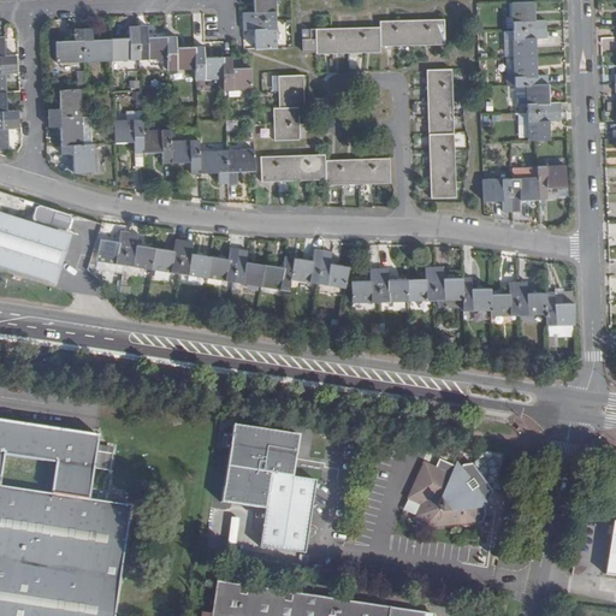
[(274,0),(253,0),(254,12),(242,13),(242,22),(277,21),(274,0)]
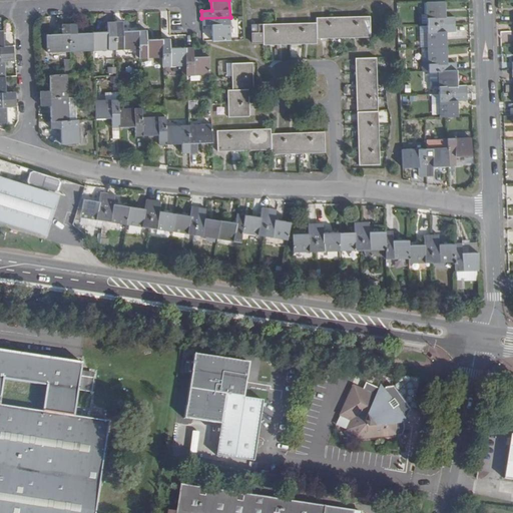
[(445,2),(426,2),(426,14),(427,24),(427,25),(455,24),(455,17),(446,18),(445,2)]
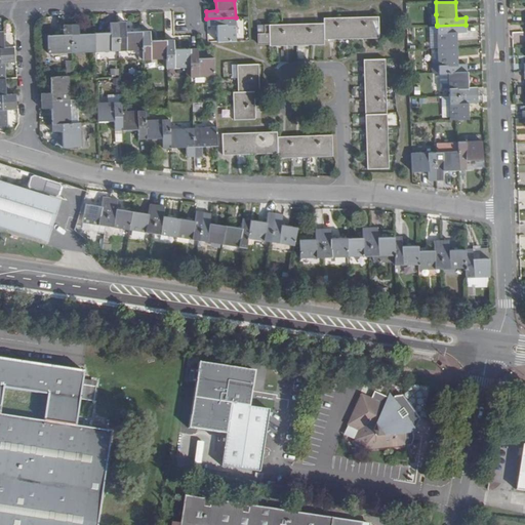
[(236,17),(206,18),(207,27),(216,26),(217,42),(237,41),(236,17)]
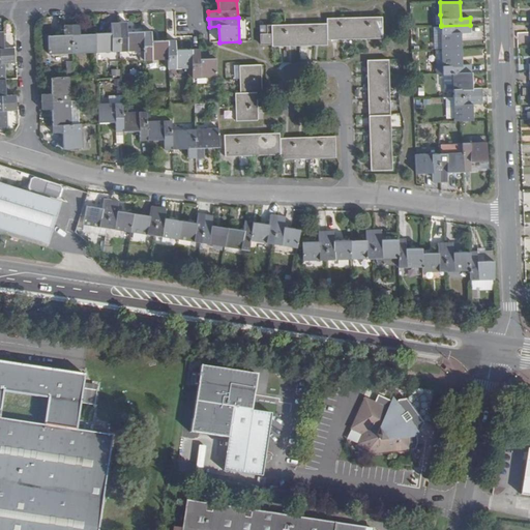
[(271,34),(267,34),(260,34),(260,43),(271,43),(272,45),(273,47),(327,45),(326,39),(382,37),(381,18),(326,19),(326,24),(270,26),(271,34)]
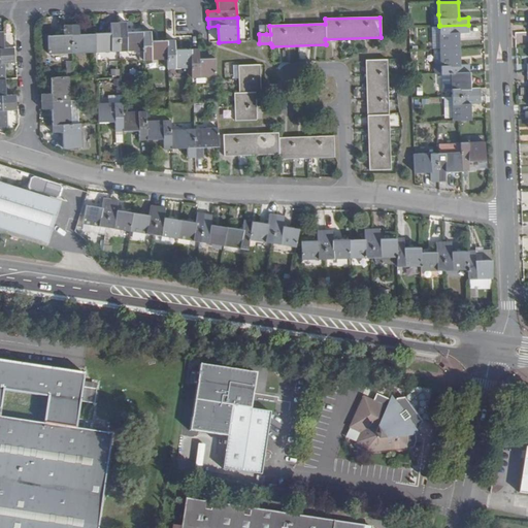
[(119,53),(118,23),(109,24),(110,33),(95,34),(96,53),(119,53)]
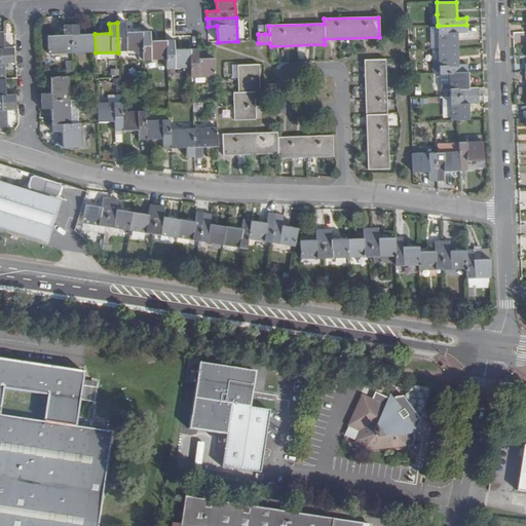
[(143,51),(142,32),(125,33),(125,23),(117,23),(118,52),(138,51),(143,51)]
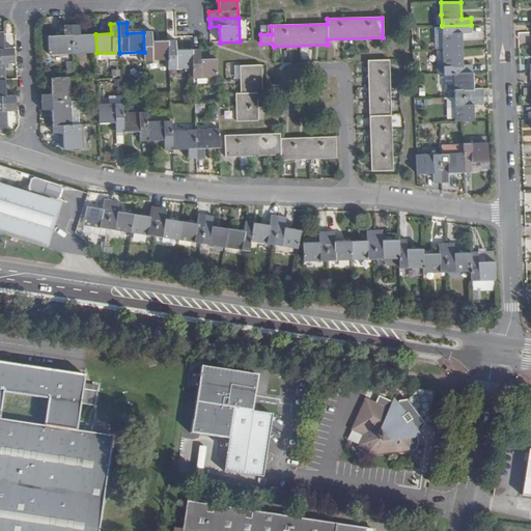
[(72,54),(72,25),(63,26),(63,35),(48,36),(48,55),(72,54)]
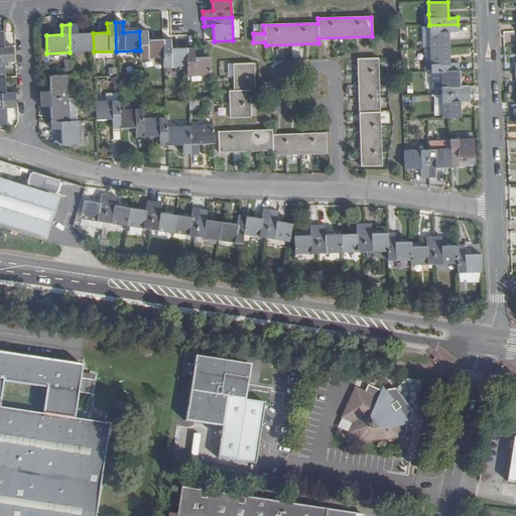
[(94,51),(93,33),(77,34),(76,24),(70,24),(70,52),(94,51)]
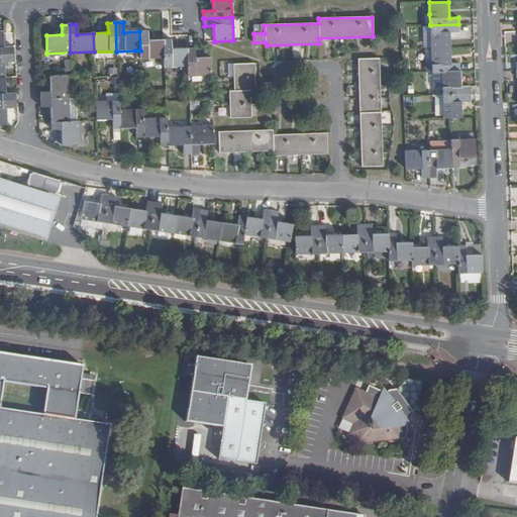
[(430,25),(426,25),(426,33),(424,33),(425,42),(430,42),(430,48),(449,47),(448,32),(458,32),(458,24),(430,25)]
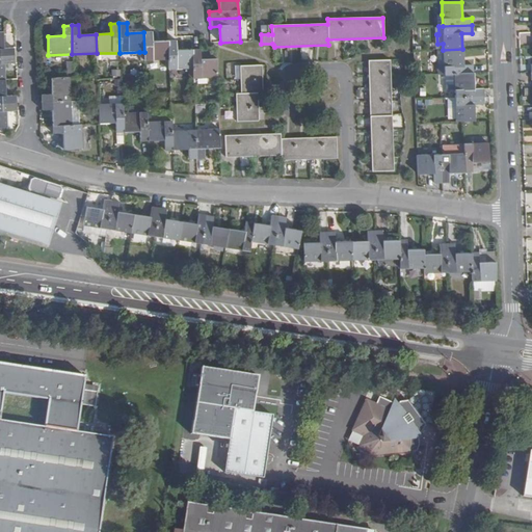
[(2,32),(0,31),(0,55),(14,55),(14,48),(3,48),(2,32)]
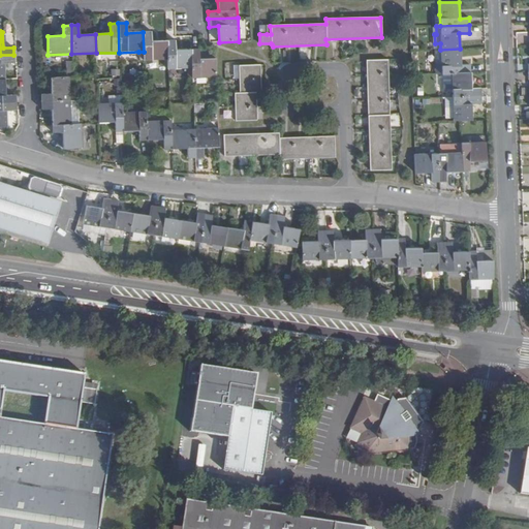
[(167,61),(167,41),(151,41),(150,32),(143,32),(144,52),(144,61),(167,61)]
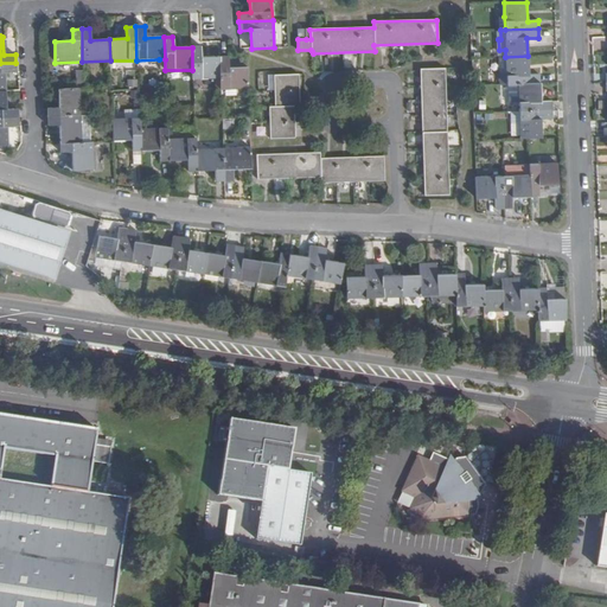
[(219,80),(218,57),(200,58),(200,46),(192,48),(192,70),(193,81),(219,80)]
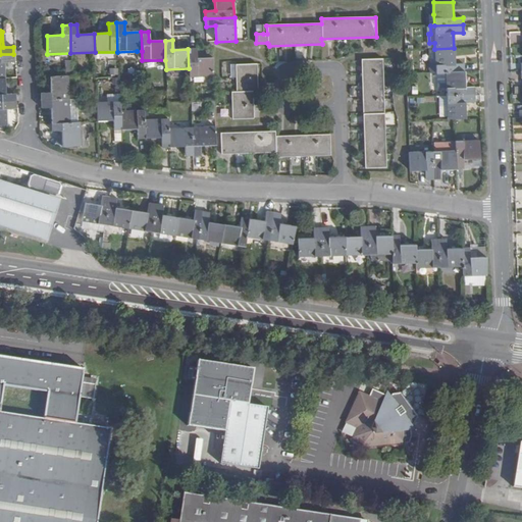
[(454,48),(434,49),(434,52),(435,62),(435,73),(446,72),(465,72),(464,64),(454,65),(454,48)]
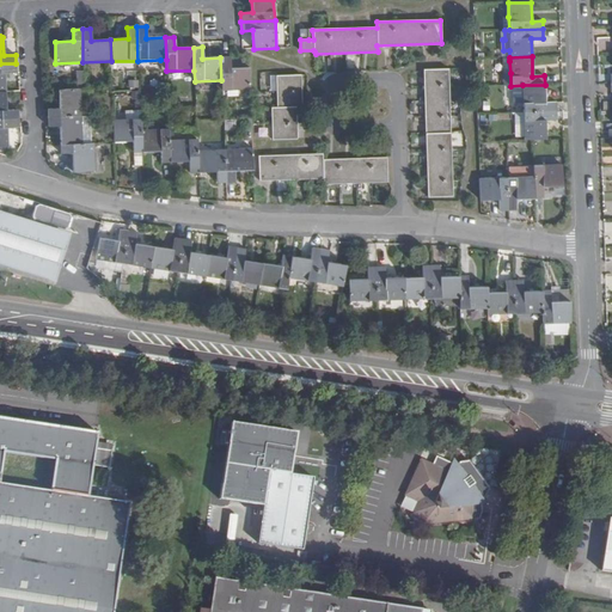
[(230,57),(220,57),(221,80),(222,91),(250,90),(249,68),(230,68),(230,63),(230,57)]
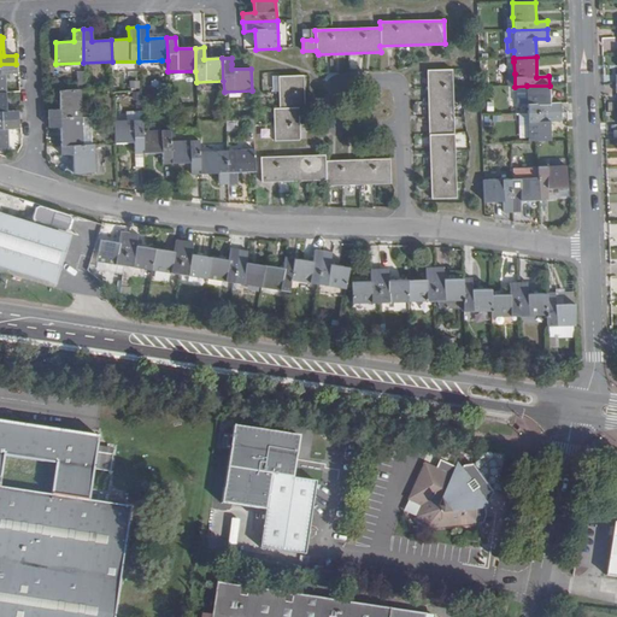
[(16,64),(0,64),(0,92),(5,93),(5,74),(17,74),(16,64)]
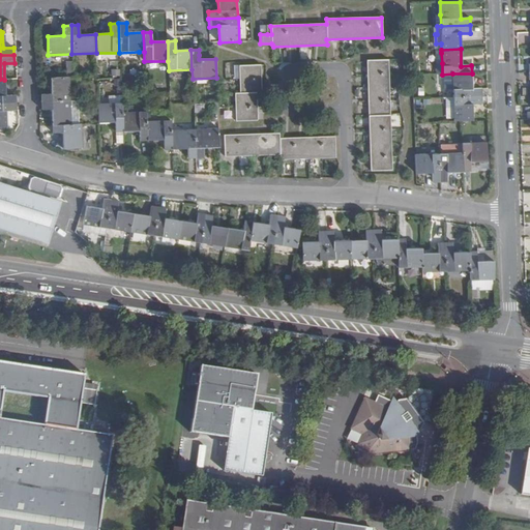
[(388,59),(367,61),(371,171),(391,171),(388,59)]
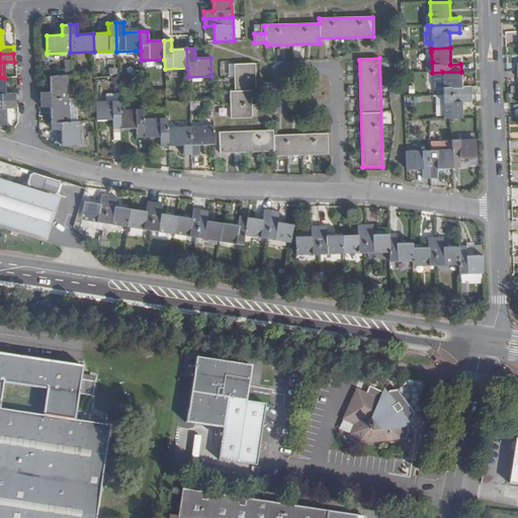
[(255,91),(254,64),(235,65),(235,91),(230,91),(231,119),(251,118),(250,91),(255,91)]
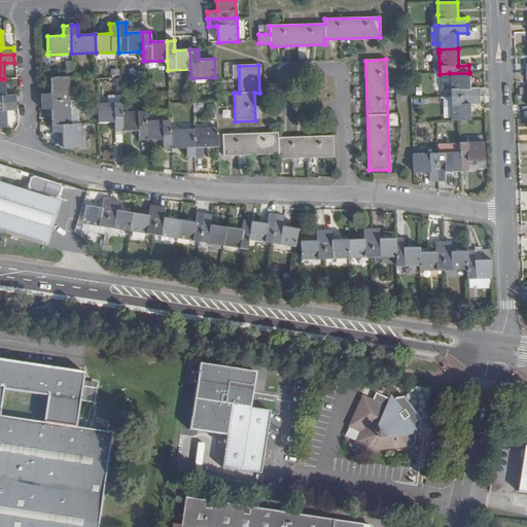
[(469,73),(450,73),(451,97),(479,97),(479,89),(469,89),(469,73)]
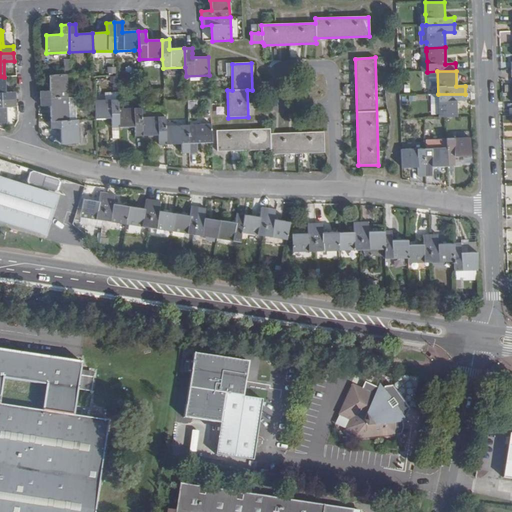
[(436,93),(436,72),(427,73),(427,93),(436,93)]
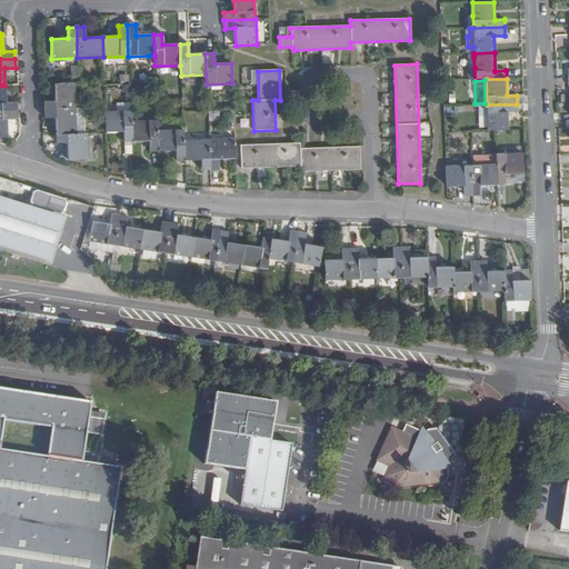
[(75,109),(73,83),(53,83),(55,101),(43,101),(43,110),(75,109)]
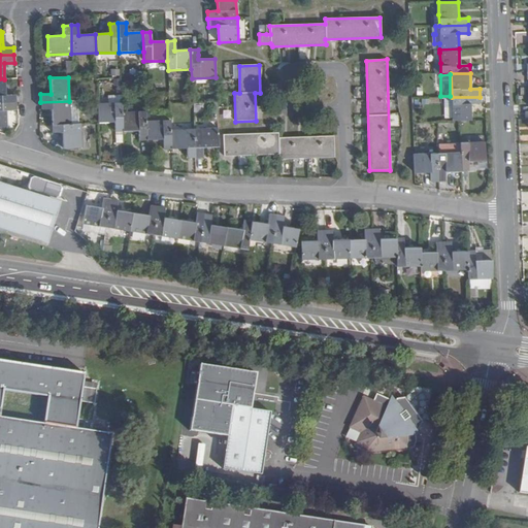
[(4,79),(0,78),(0,102),(15,102),(15,95),(5,95),(4,79)]
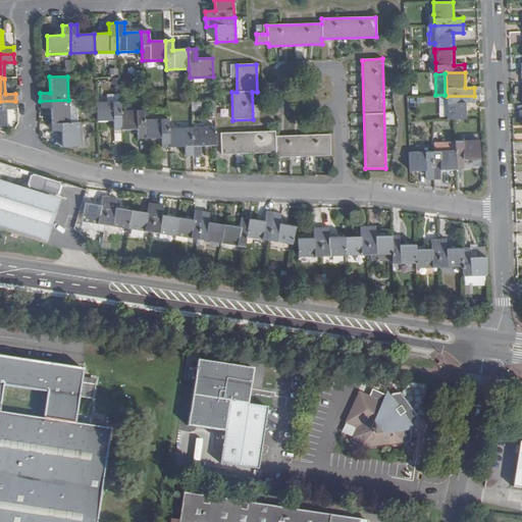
[(447,96),(447,102),(447,119),(455,119),(466,119),(465,103),(475,103),(474,96),(447,96)]
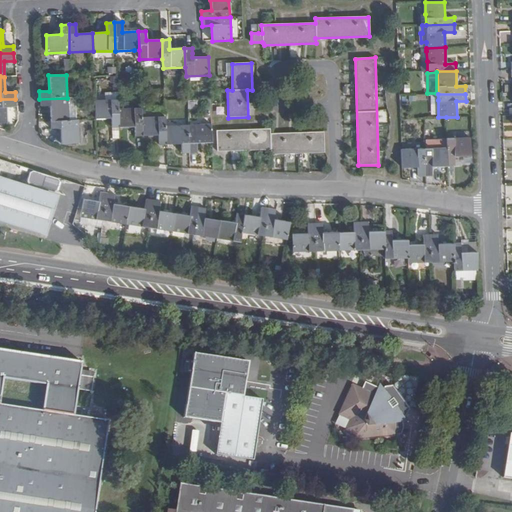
[(68,103),(67,98),(39,99),(39,107),(49,106),(50,120),(68,120),(68,103)]
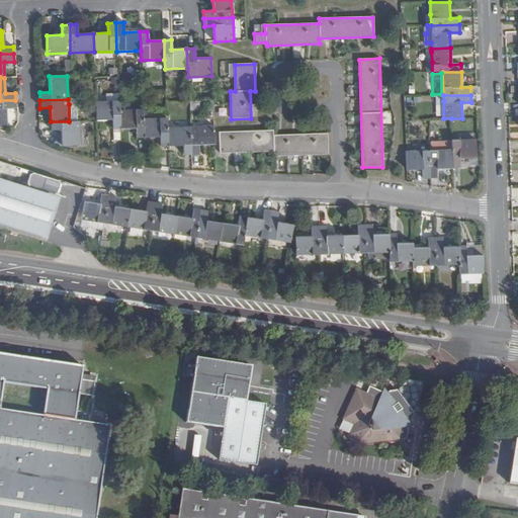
[(15,100),(0,100),(0,123),(6,123),(6,108),(15,107),(15,100)]
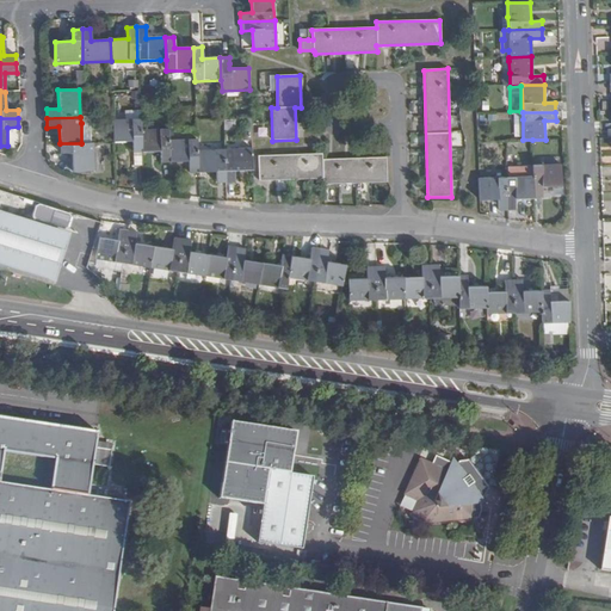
[(141,153),(141,130),(140,119),(112,121),(113,142),(131,141),(133,153),(141,153)]
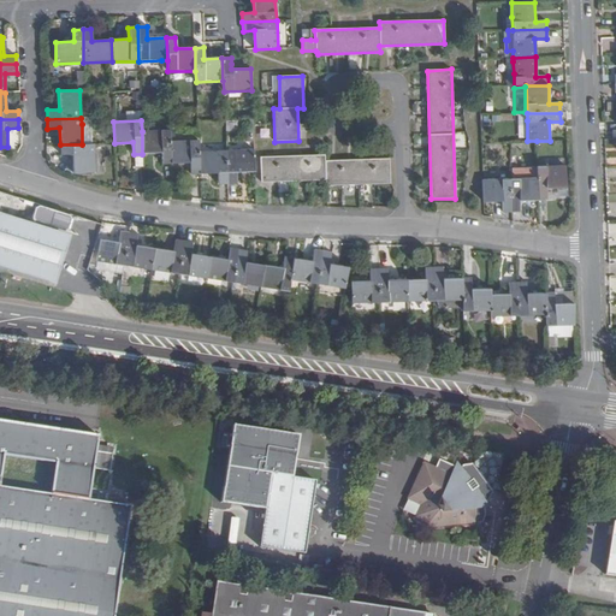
[(82,124),(82,144),(92,144),(90,124),(82,124)]
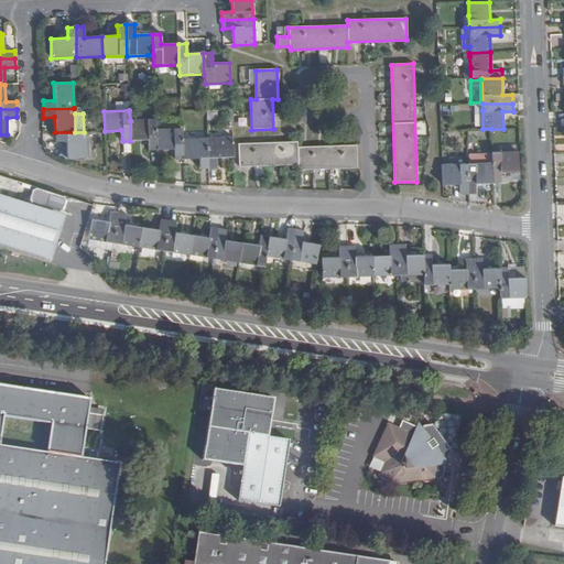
[(148,151),(156,150),(155,129),(155,119),(130,120),(130,141),(148,140),(148,151)]
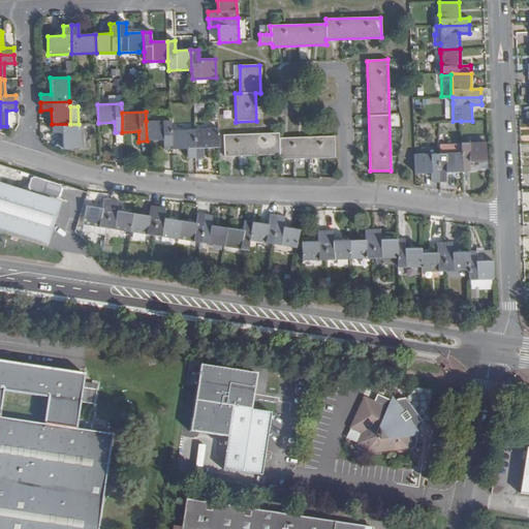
[(163,150),(172,150),(170,130),(170,120),(146,121),(147,141),(162,139),(163,150)]
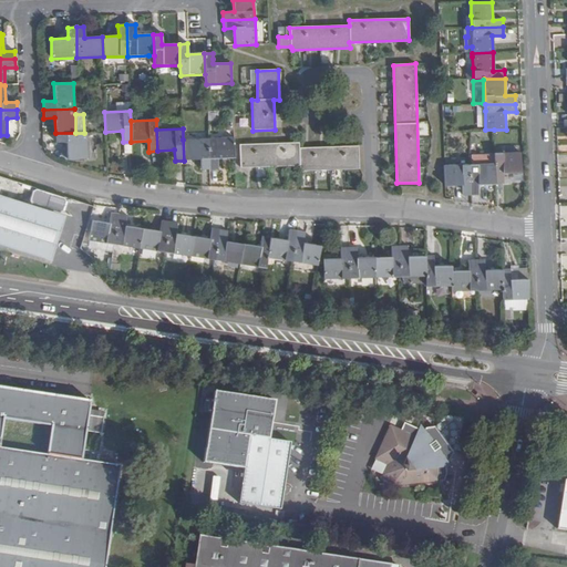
[(88,158),(86,133),(75,133),(55,133),(55,143),(65,142),(66,160),(88,158)]
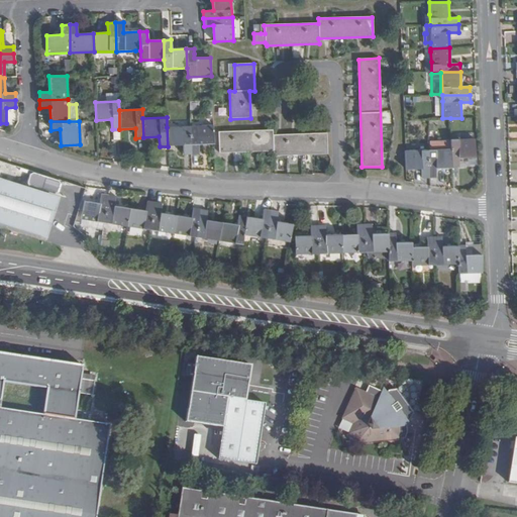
[(198,144),(214,144),(213,125),(189,126),(190,154),(198,154),(198,144)]
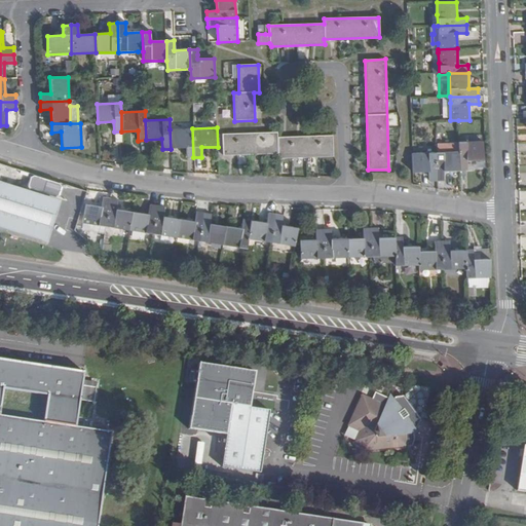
[(186,158),(193,157),(192,128),(170,129),(171,149),(186,148),(186,158)]
